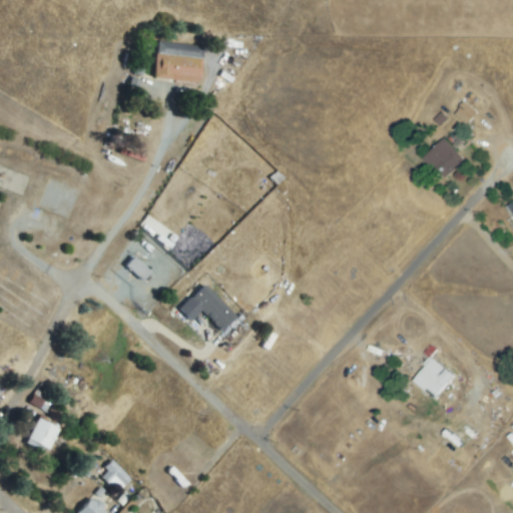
[(202,49),(197,82),(155,76),(160,43),(202,49)]
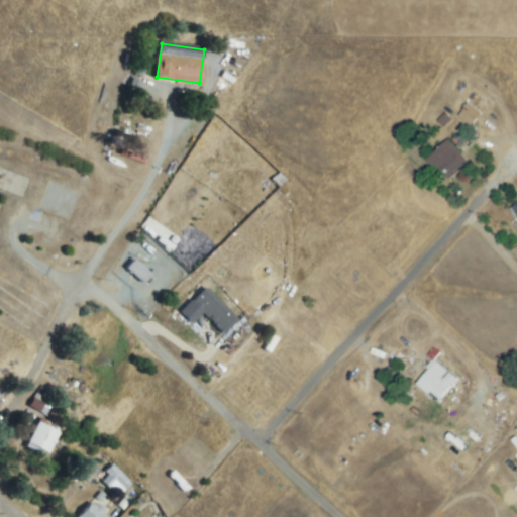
[(474,123),(461,116),(469,104),(481,112),(474,123)]
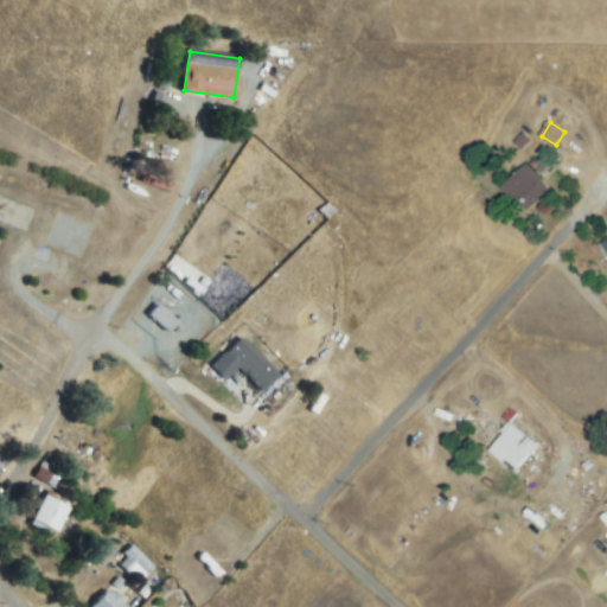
[(528,210),(504,186),(524,167),(547,191),(528,210)]
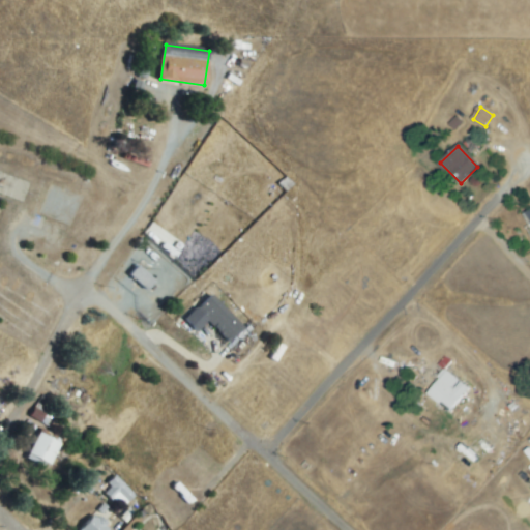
[(63,194),(78,194),(78,221),(60,221),(60,213),(43,213),(43,186),(63,186),(63,194)]
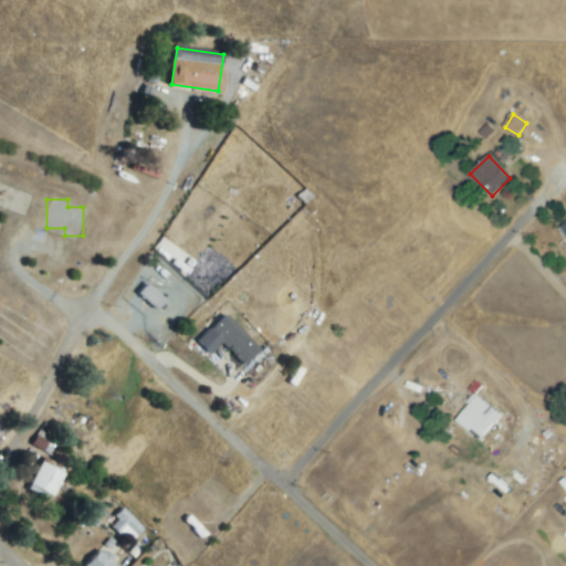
[(158,307),(142,293),(147,286),(164,301),(158,307)]
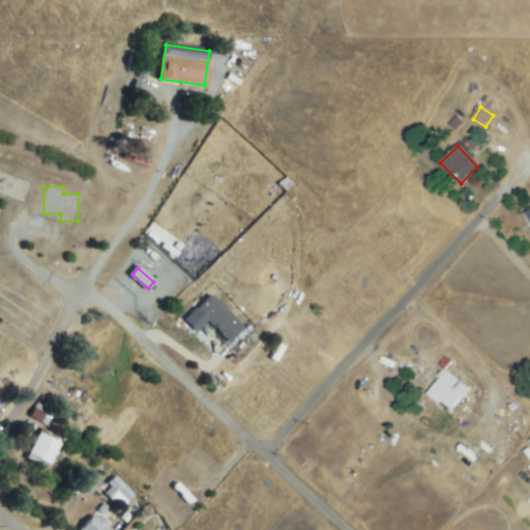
[(229,340),(208,318),(196,329),(185,319),(210,296),(240,329),(229,340)]
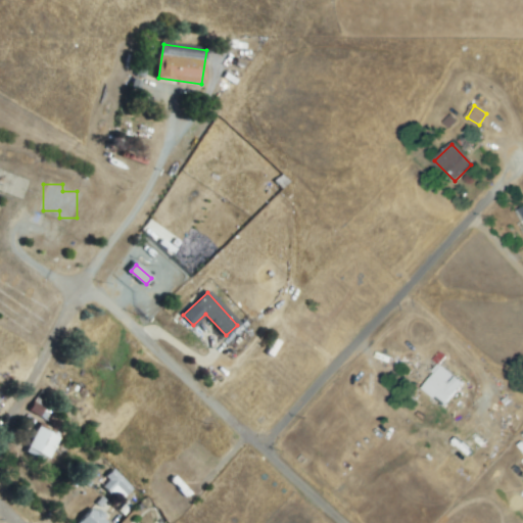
[(446,402),(425,386),(439,368),(461,384),(446,402)]
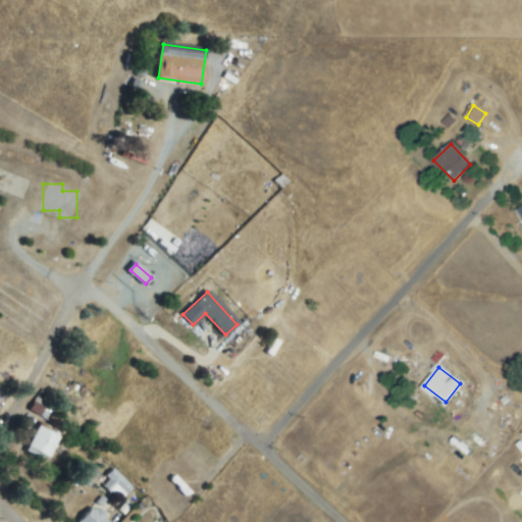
[(46,460),(28,450),(41,424),(59,433),(46,460)]
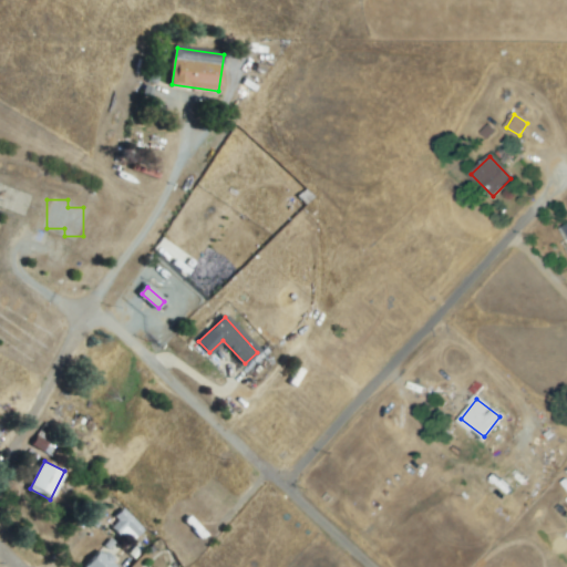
[(121,514),(141,519),(136,535),(116,529),(121,514)]
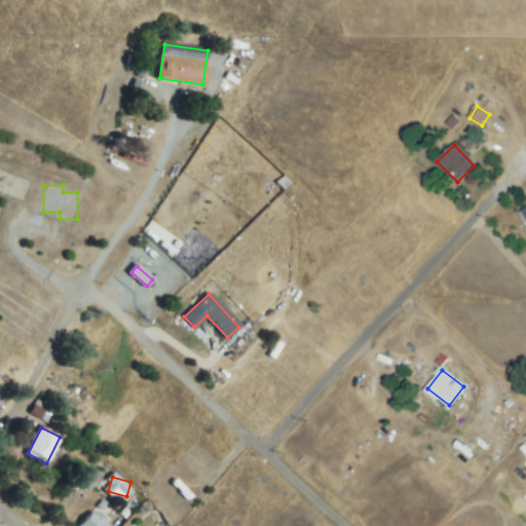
[(78,525),(94,512),(107,525),(78,525)]
